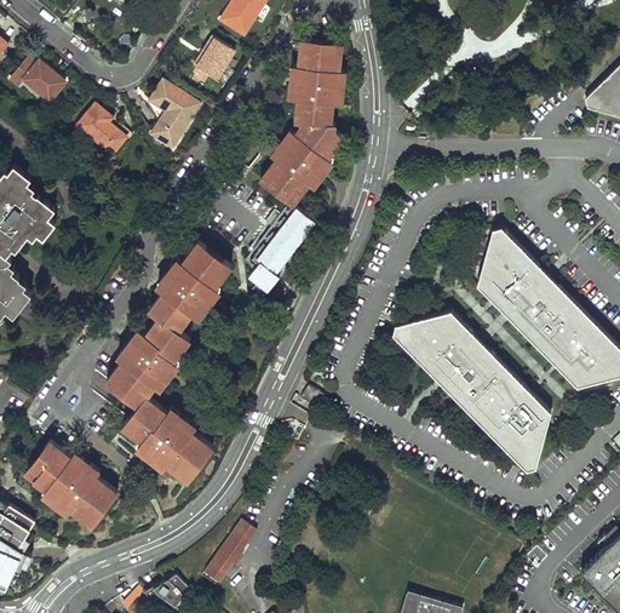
[(268,4),(262,0),(237,0),(222,26),(244,40),(268,4)]
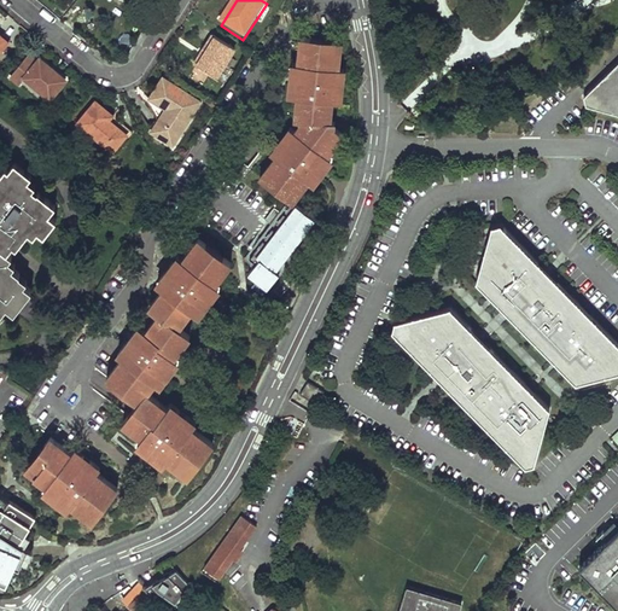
[(233,56),(211,42),(194,70),(216,83),(233,56)]
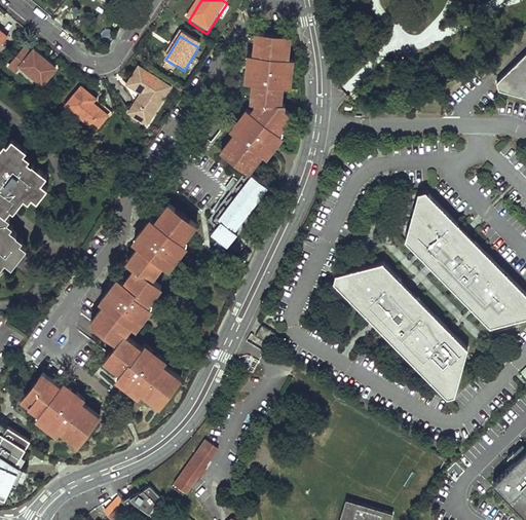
[(247,88),(254,89),(252,108),(256,108),(256,113),(252,118),(248,115),(230,137),(234,141),(221,157),(248,178),(249,178),(262,160),(265,163),(283,142),(278,139),(291,122),(284,117),(285,112),(280,111),(283,93),(290,94),(293,66),(288,65),(290,43),(257,40),(255,62),(250,62),(247,88)]
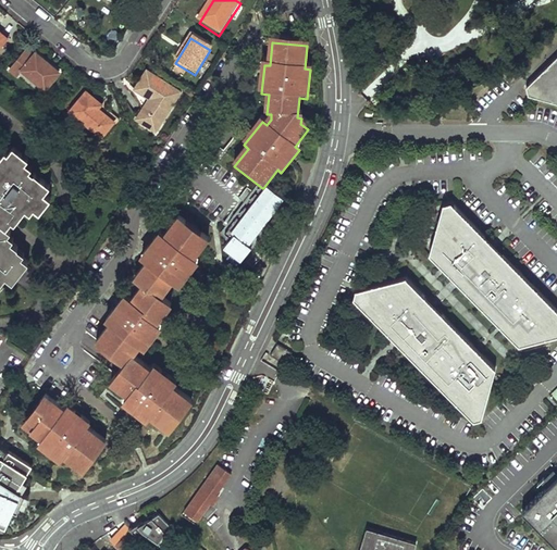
[(35,60),(33,62),(25,57),(10,76),(17,82),(22,76),(45,95),(58,78),(35,60)]
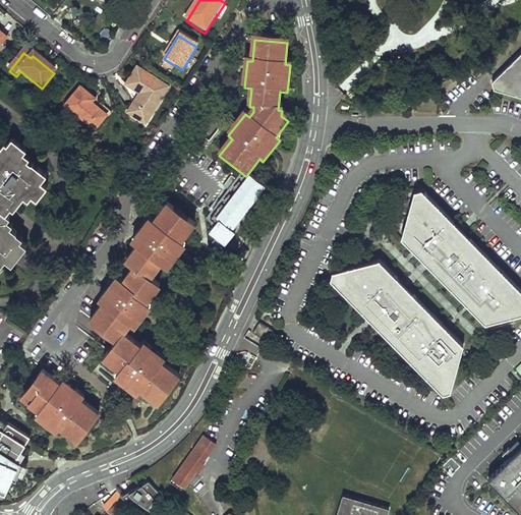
[(520,55),(491,84),(494,93),(520,100),(520,55)]
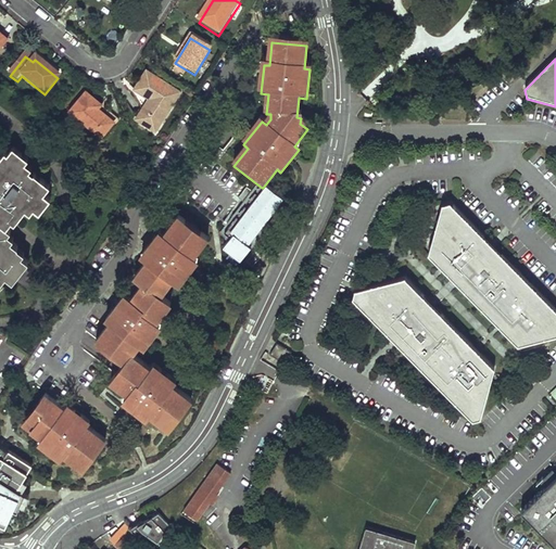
[(178,100),(146,78),(134,97),(148,105),(135,126),(153,138),(178,100)]
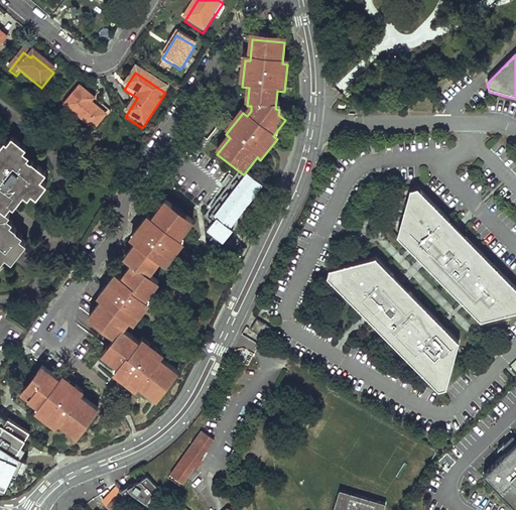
[(111,114),(79,89),(65,106),(97,132),(111,114)]
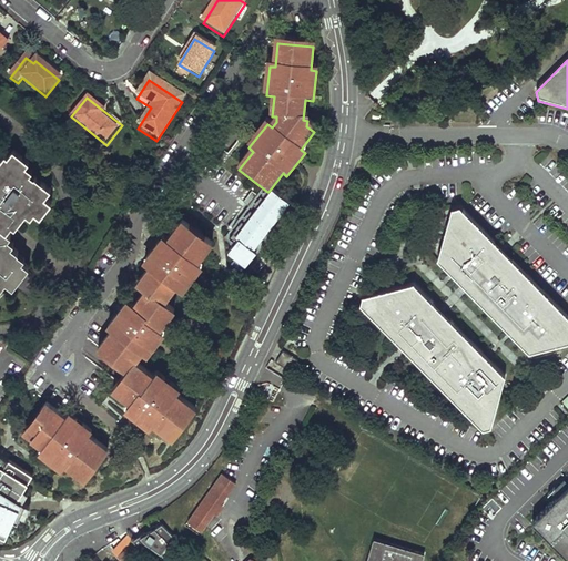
[(0,292),(3,288),(11,294),(27,274),(19,267),(22,264),(14,257),(16,256),(4,247),(6,245),(0,240),(0,237),(11,224),(18,230),(26,220),(29,223),(33,218),(38,223),(50,208),(43,204),(50,195),(30,180),(31,177),(24,172),(28,167),(12,155),(7,162),(4,161),(0,165),(0,292)]
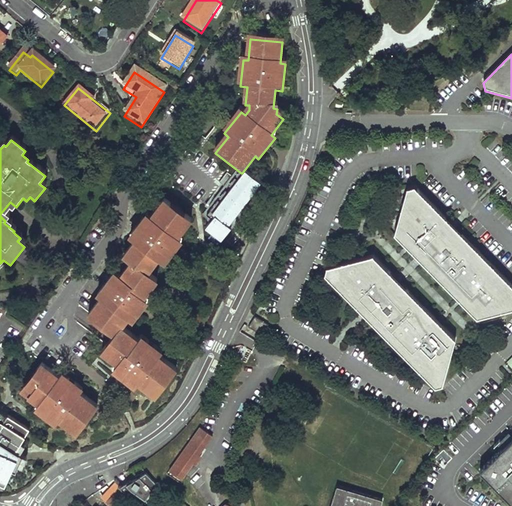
[(242,173),(241,173),(238,178),(241,180),(237,185),(234,183),(231,187),(234,189),(228,198),(225,196),(222,200),(225,202),(220,208),(218,206),(214,210),(217,212),(215,216),(212,213),(207,220),(212,224),(210,227),(206,233),(213,238),(222,245),(231,232),(229,230),(261,187),(242,173)]
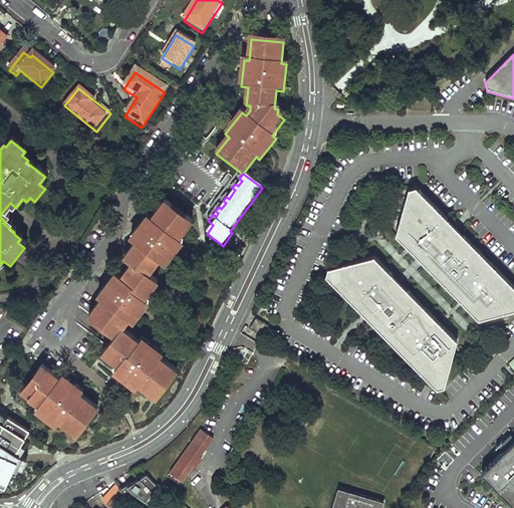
[(211,228),(213,225),(208,221),(213,214),(216,217),(218,213),(215,211),(219,207),(221,209),(226,203),(223,201),(226,197),(229,199),(235,190),(232,188),(235,184),(238,186),(242,181),(239,179),(237,177),(232,183),(225,193),(203,222),(211,228)]
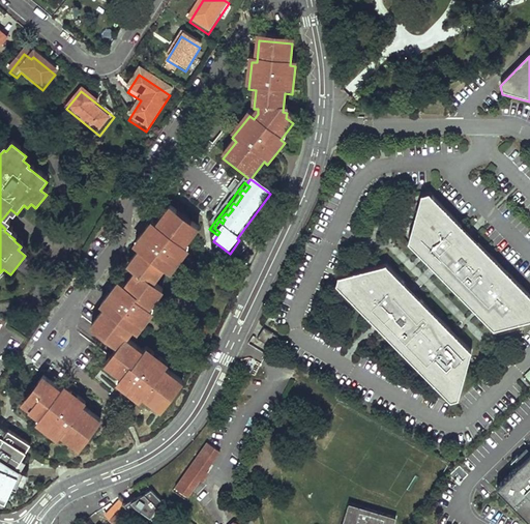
[(232,199),(239,188),(234,184),(227,195),(232,199)]
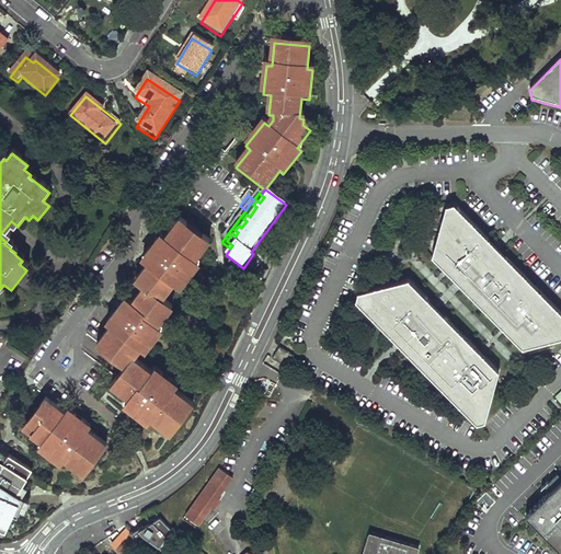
[(290,208),(286,205),(251,252),(253,254),(255,255),(290,208)]
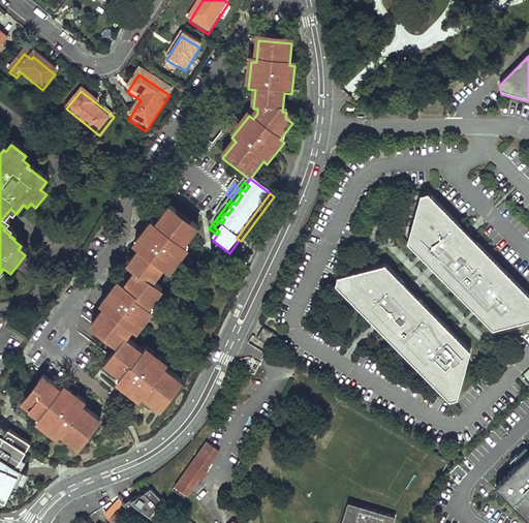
[(421,197),(407,245),(492,332),(528,321),(528,298),(428,195),(421,197)]
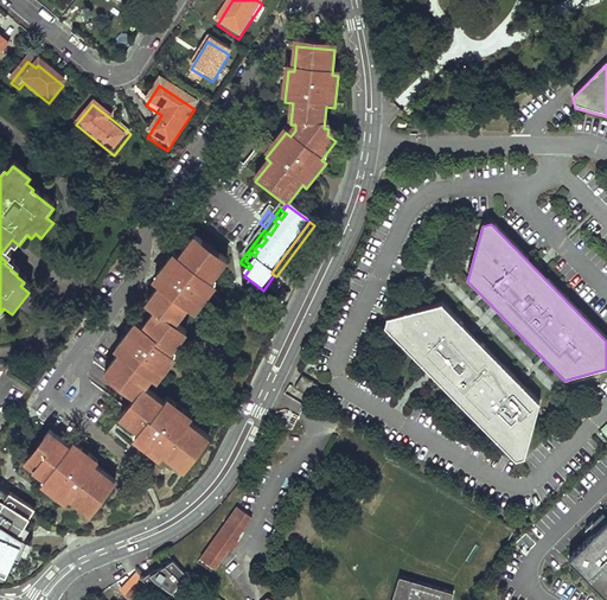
[(164,455),(185,472),(208,440),(191,427),(195,422),(167,402),(164,407),(144,391),(152,381),(157,385),(176,359),(171,356),(185,336),(174,327),(189,310),(196,316),(216,288),(211,285),(225,265),(195,241),(179,261),(174,256),(154,283),(161,288),(148,307),(157,313),(142,332),(134,326),(114,353),(120,357),(104,377),(135,400),(120,420),(139,433),(133,441),(159,461),(164,455)]
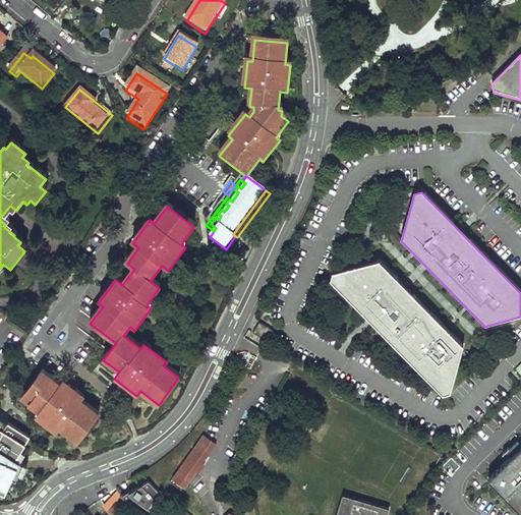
[(222,254),(226,249),(217,242),(213,247),(222,254)]
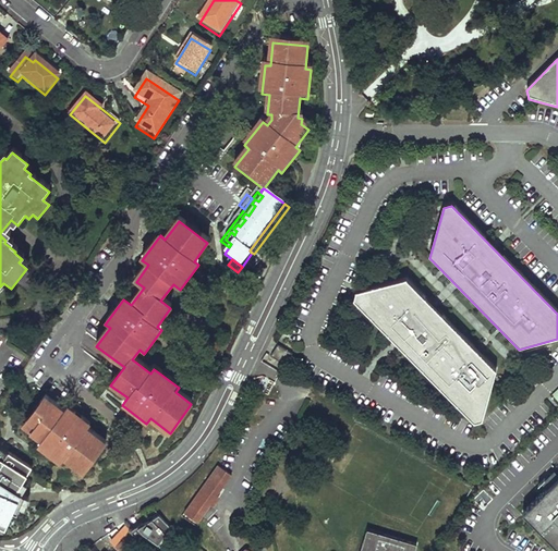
[(496,372),(405,281),(355,294),(353,302),(474,425),(482,423),(496,372)]
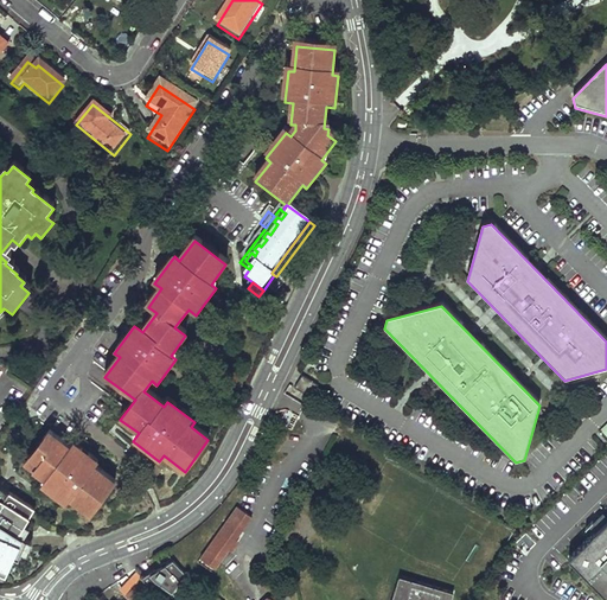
[(318,389),(301,380),(294,391),(310,401),(318,389)]
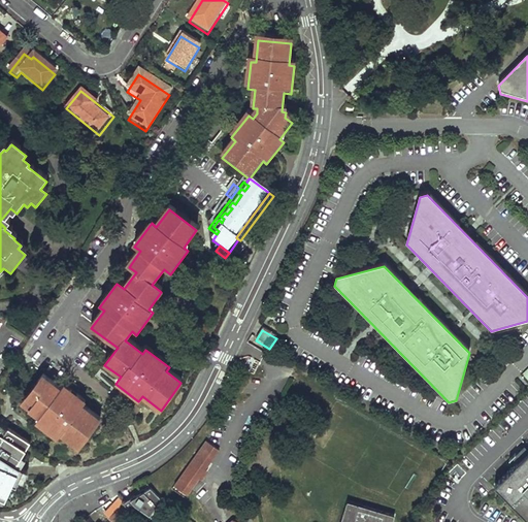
[(39,419),(36,423),(57,438),(60,434),(77,448),(98,421),(80,408),(84,403),(62,387),(59,392),(40,379),(21,405),(39,419)]
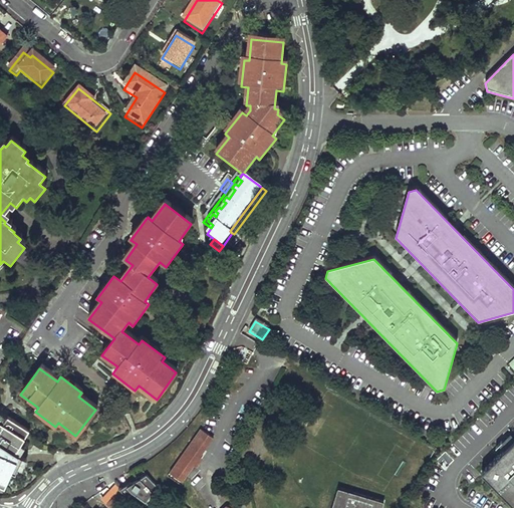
[(7,420),(0,415),(0,487),(5,490),(7,485),(12,475),(15,476),(17,471),(22,473),(26,463),(22,461),(22,459),(20,458),(25,450),(20,447),(25,440),(29,434),(7,420)]
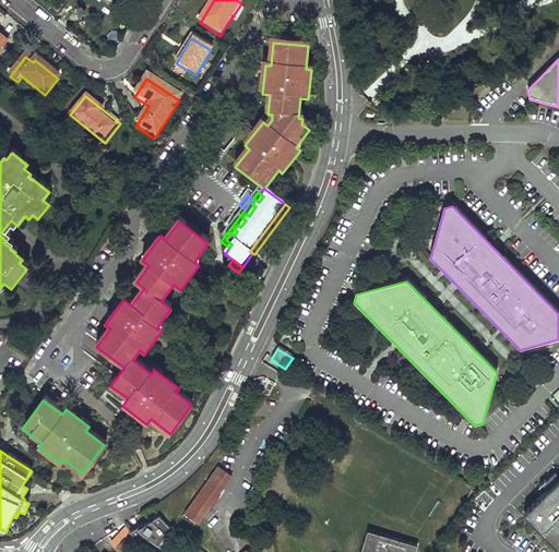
[(232,481),(218,472),(185,520),(199,529),(211,512),(214,514),(221,504),(217,502),(232,481)]
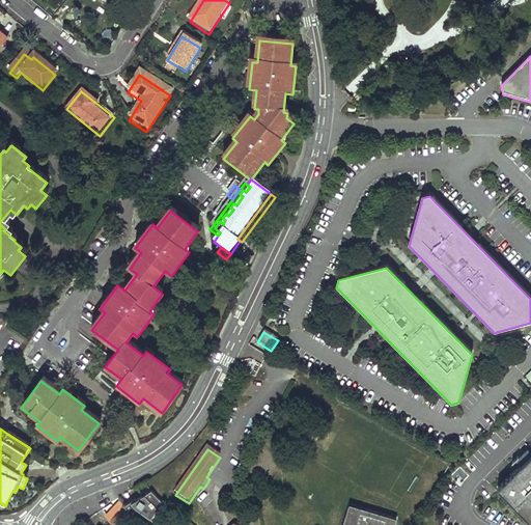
[(530,460),(498,492),(529,524),(530,524),(530,460)]
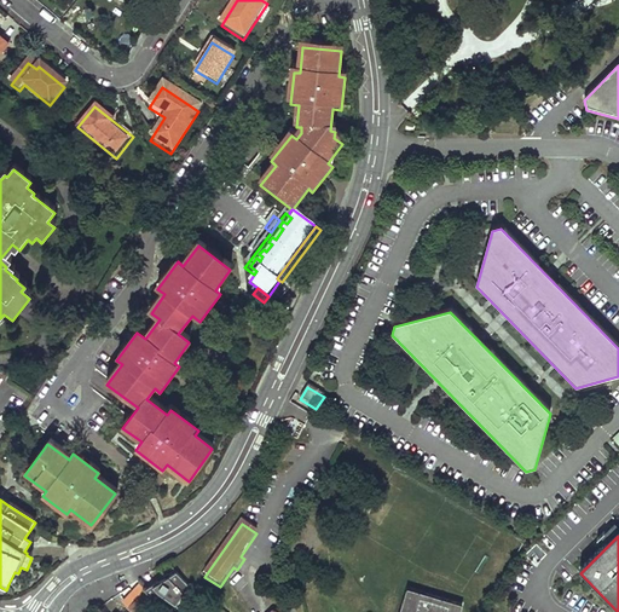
[(187,592),(173,576),(143,595),(151,605),(160,611),(165,604),(172,608),(180,598),(187,592)]
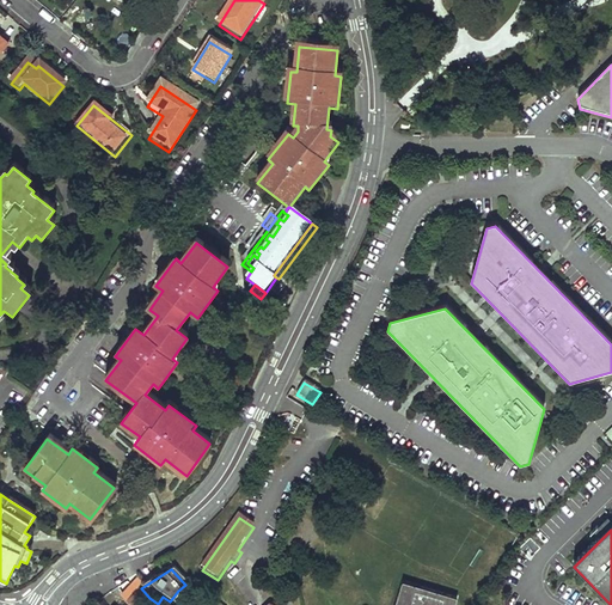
[(146,604),(148,600),(133,585),(120,596),(124,604),(146,604)]
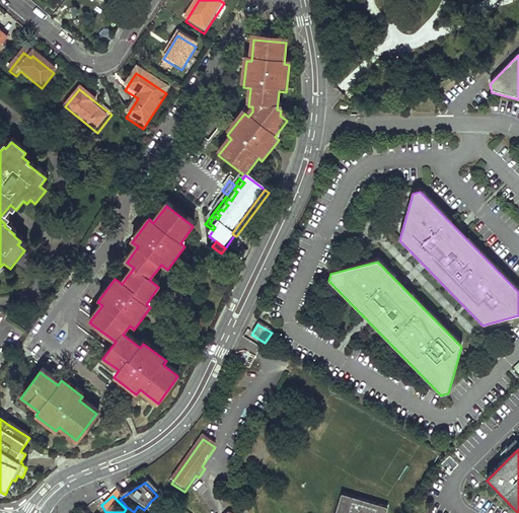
[(388,512),(343,499),(338,512),(388,512)]
